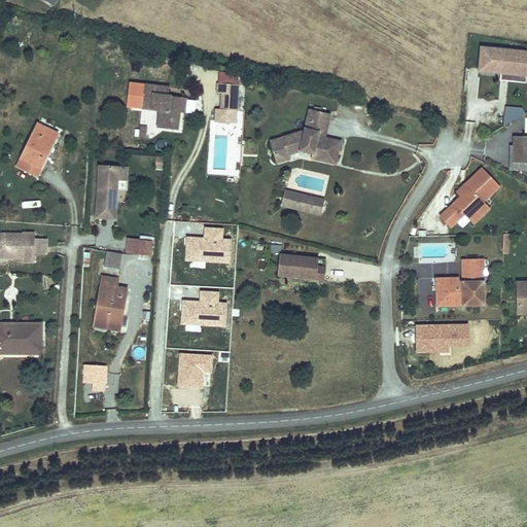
[(526,75),(526,53),(482,50),(481,72),(482,72),(502,73),(502,74),(526,75)]
